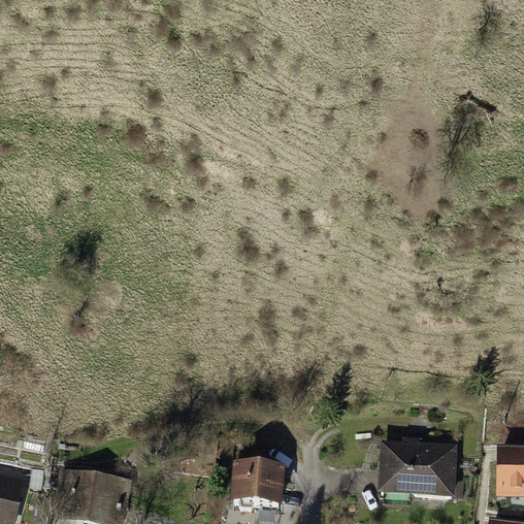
[(379,441),(378,494),(457,495),(457,443),(379,441)]
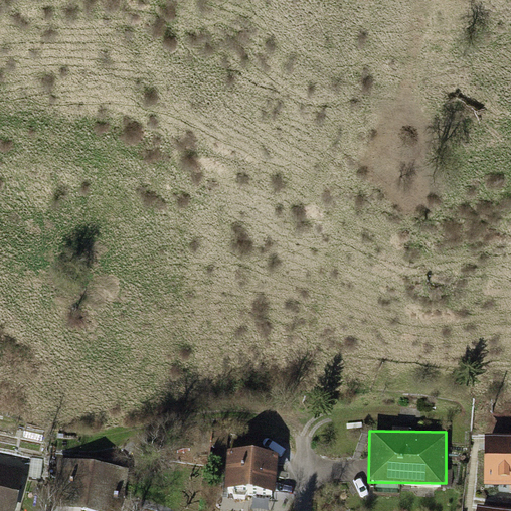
[(226,449),(224,491),(273,494),(276,451),(250,450),(251,435),(230,434),(229,449),(226,449)]
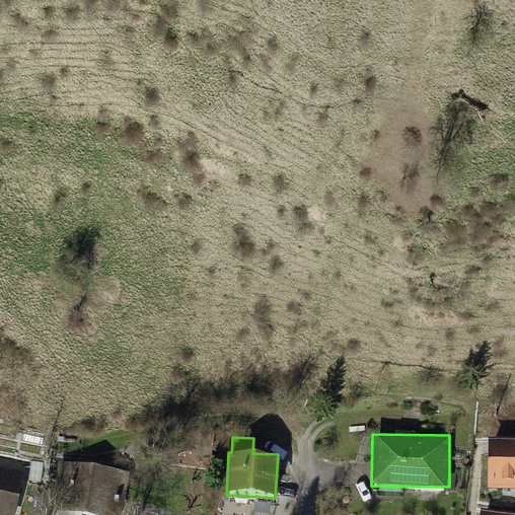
[(514,446),(489,446),(489,487),(514,487),(514,446)]
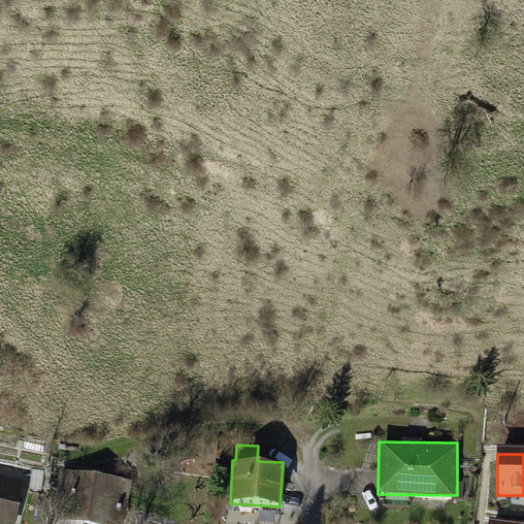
[(60,465),(52,515),(107,523),(123,523),(131,477),(60,465)]
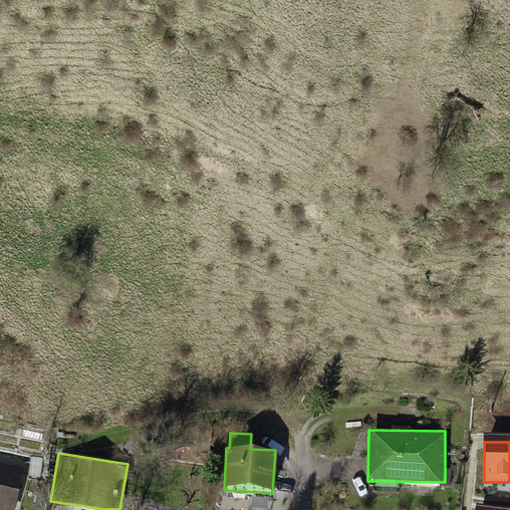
[(0,509),(18,509),(29,470),(0,462),(0,509)]
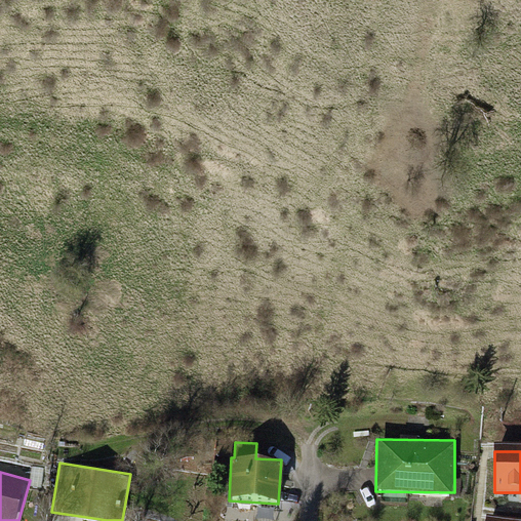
All buildings are outlined.
